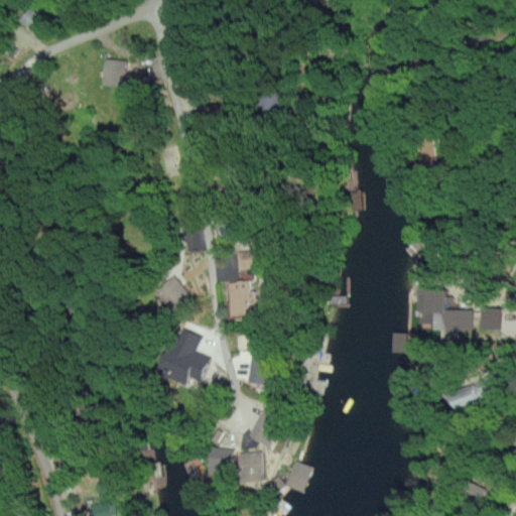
[(44,23),(27,7),(17,17),(34,33),(44,23)]
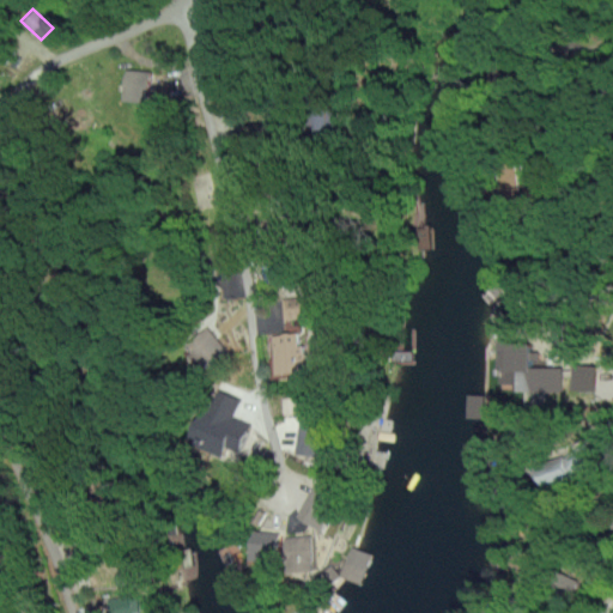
[(147,71),(122,67),(119,98),(144,101),(147,71)]
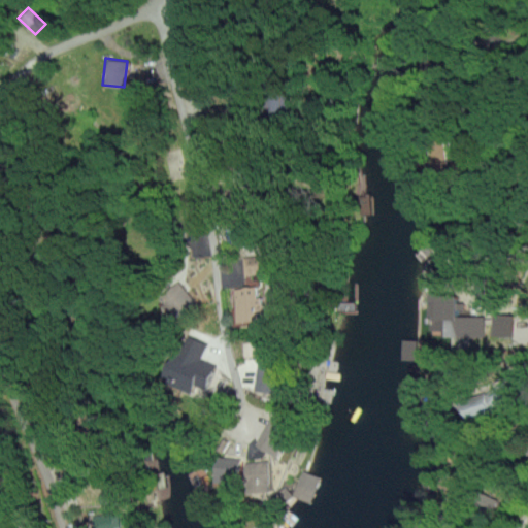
[(264,255),(243,256),(244,274),(265,273),(264,255)]
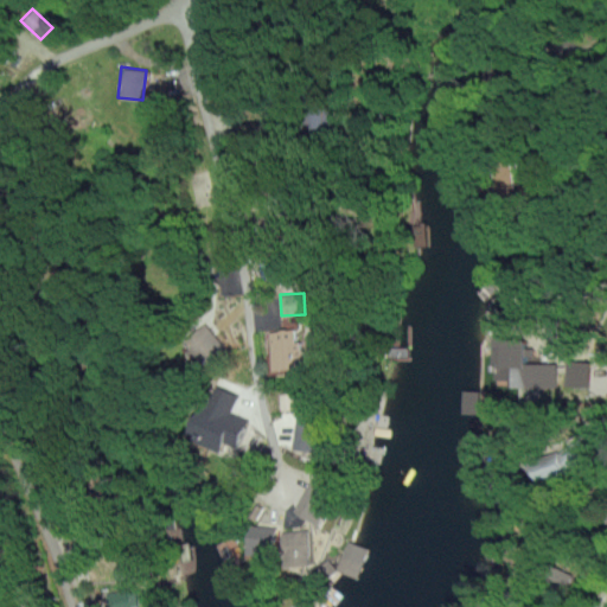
[(219,346),(202,323),(178,340),(197,364),(219,346)]
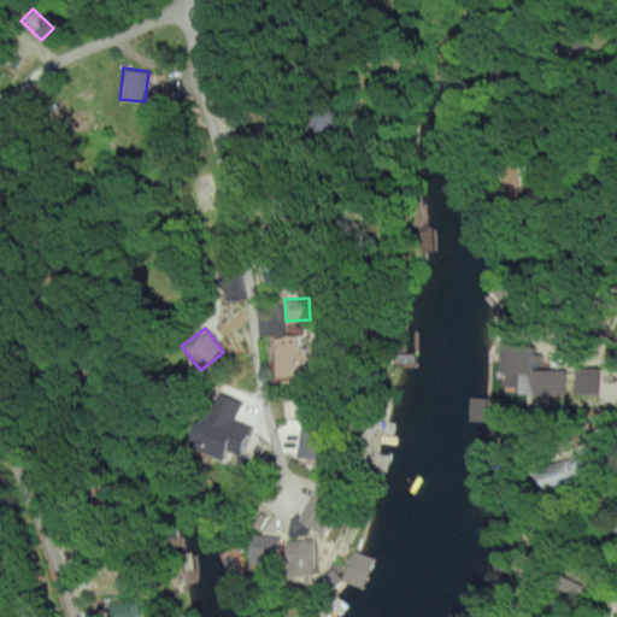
[(272,335),(275,375),(310,372),(309,347),(303,347),(301,334),(272,335)]
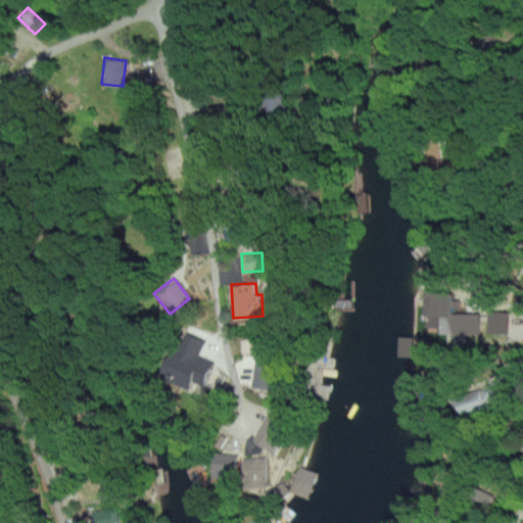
[(478,313),(448,313),(449,290),(420,289),(419,326),(436,326),(436,333),(478,334),(478,313)]
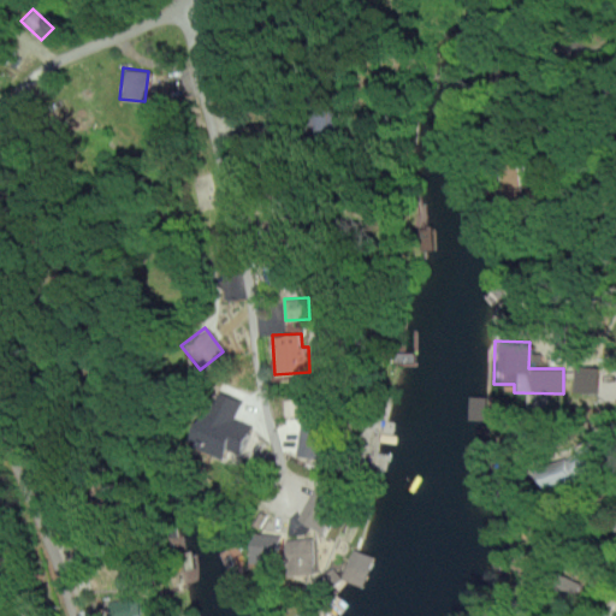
[(598,391),(598,366),(573,365),(573,391),(598,391)]
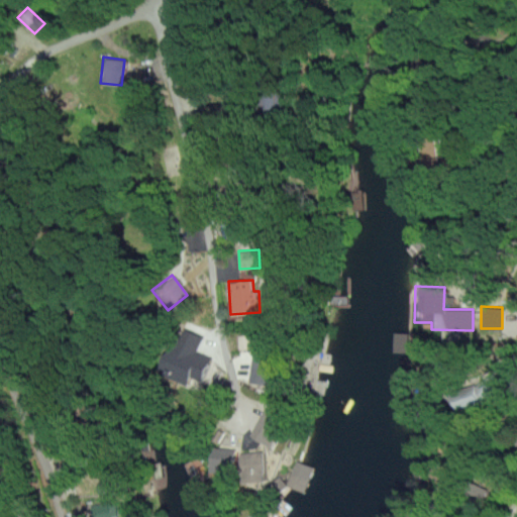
[(200,336),(176,327),(162,366),(167,368),(164,376),(185,384),(187,376),(200,380),(208,355),(195,351),(200,336)]
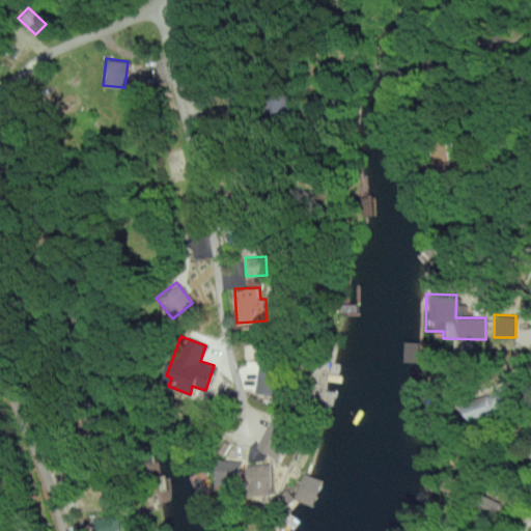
[(238,367),(245,390),(256,387),(259,395),(281,389),(274,366),(264,368),(262,360),(238,367)]
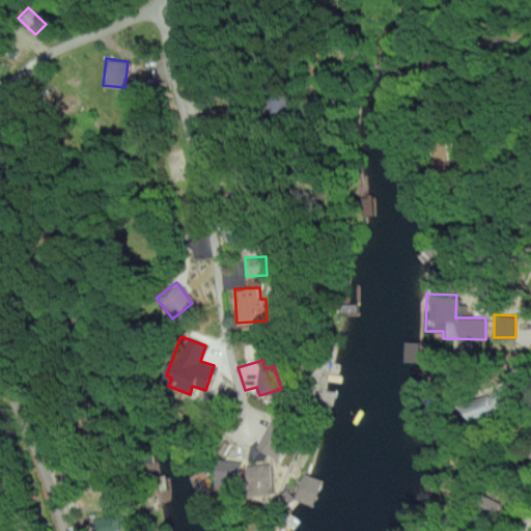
[(467,422),(508,403),(501,388),(459,407),(467,422)]
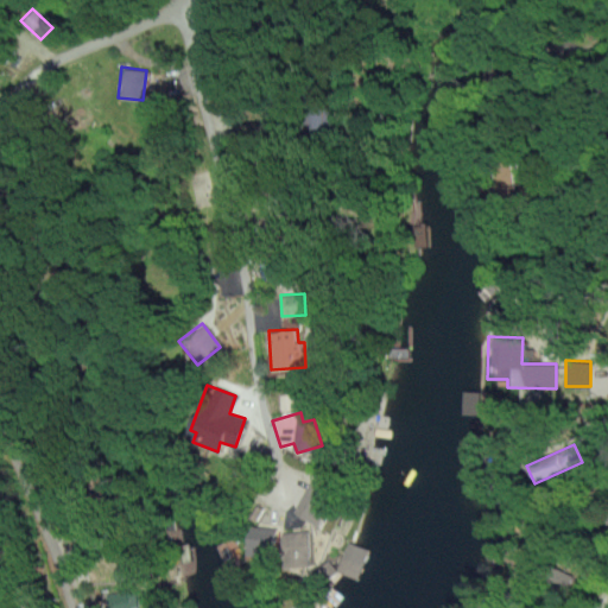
[(333,494),(311,482),(295,512),(316,524),(333,494)]
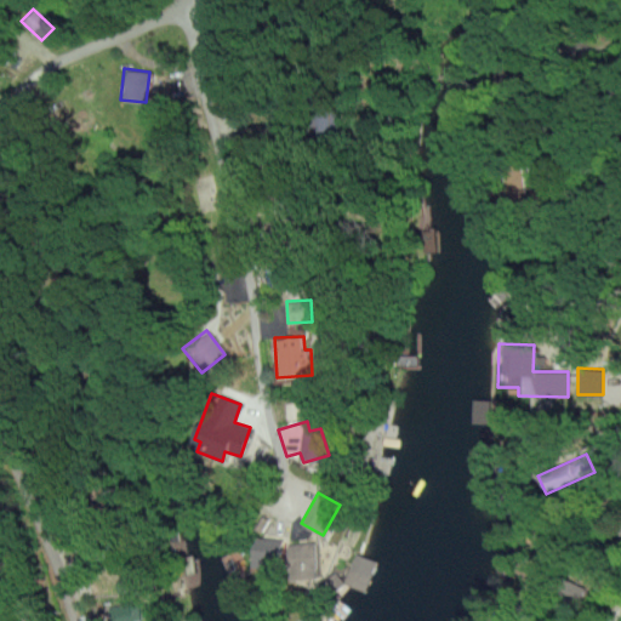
[(248,563),(278,567),(280,539),(251,536),(248,563)]
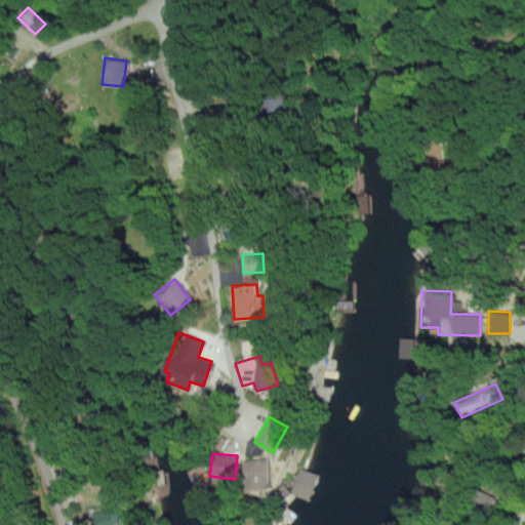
[(244,458),(244,489),(269,488),(269,458),(244,458)]
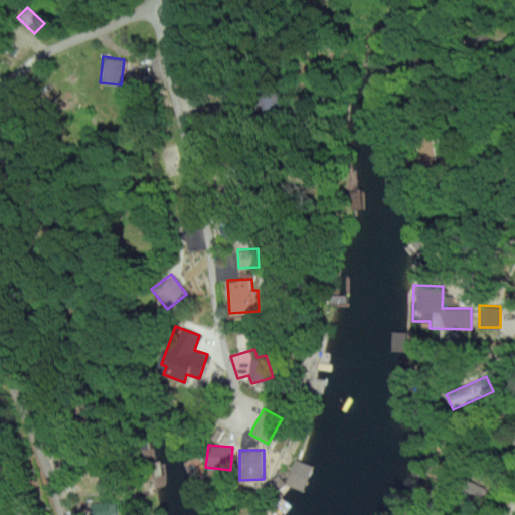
[(485,487),(466,479),(461,491),(480,499),(485,487)]
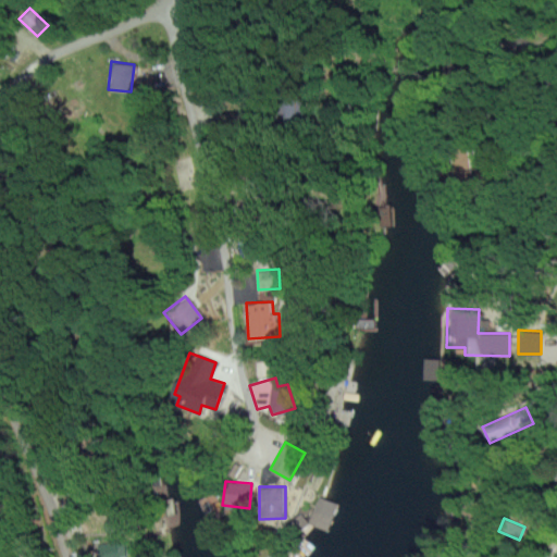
[(100,544),(101,556),(127,556),(127,542),(100,544)]
